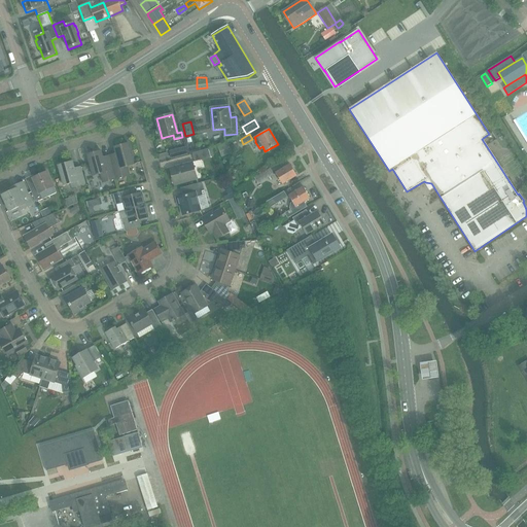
[(115,179),(124,177),(129,175),(127,167),(134,165),(128,144),(114,147),(116,154),(109,156),(115,179)]
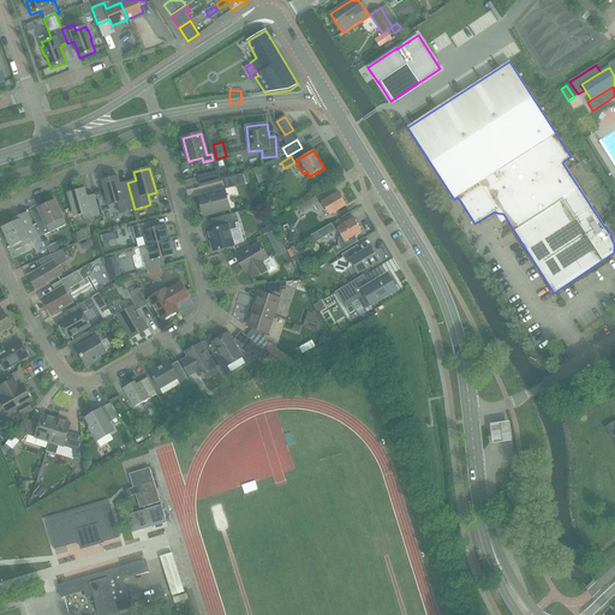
[(266,168),(250,174),(252,179),(256,177),(260,184),(270,179),(266,168)]
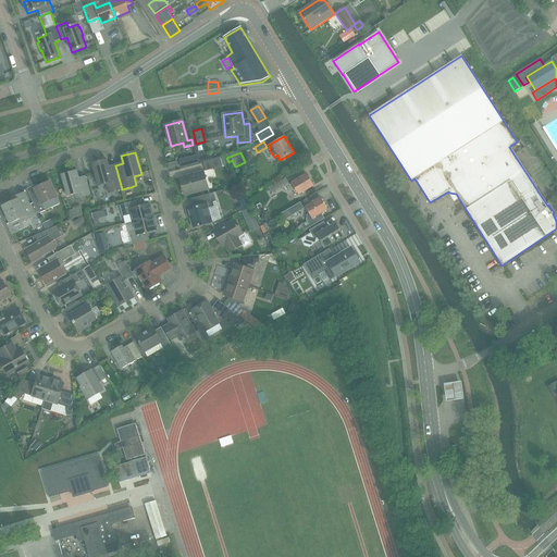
[(198,163),(196,156),(180,160),(182,168),(198,163)]
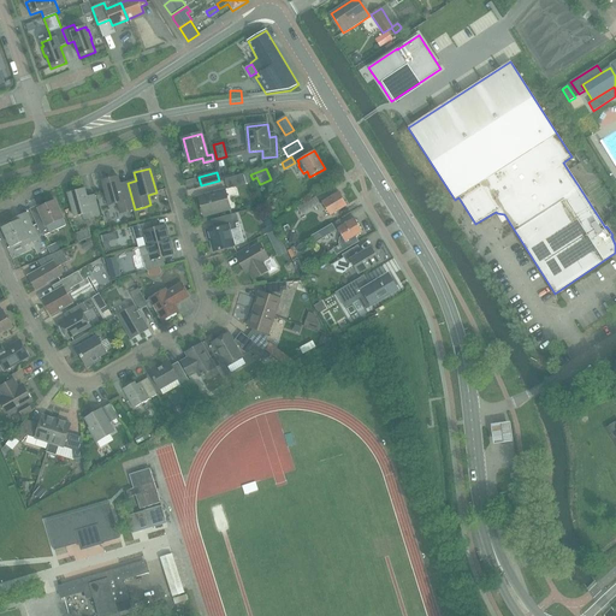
[(246,184),(243,175),(225,179),(227,190),(246,184)]
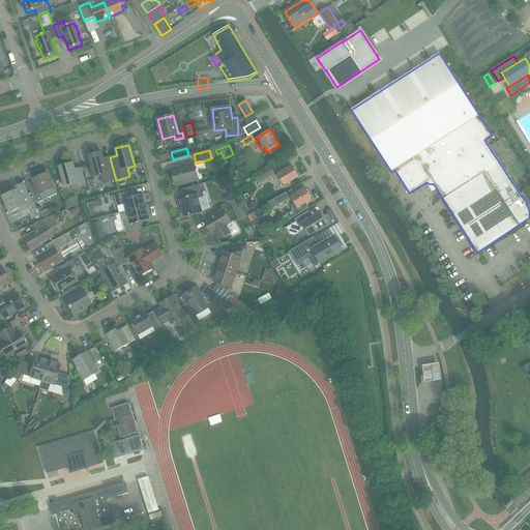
[(104,184),(114,181),(116,180),(110,157),(104,159),(101,152),(88,156),(90,166),(93,177),(101,175),(104,184)]
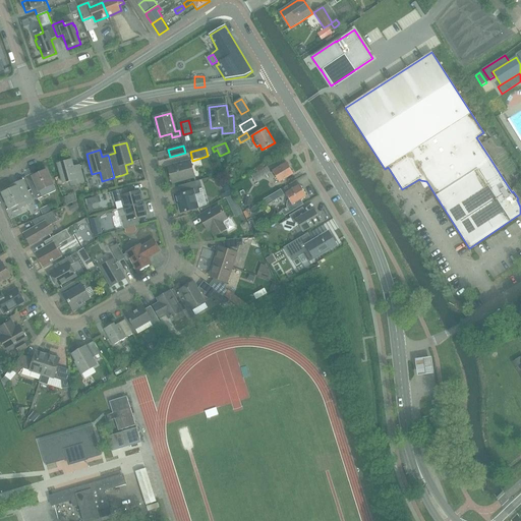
[(58,164),(60,174),(63,183),(70,181),(71,185),(83,182),(79,166),(73,167),(71,160),(58,164)]
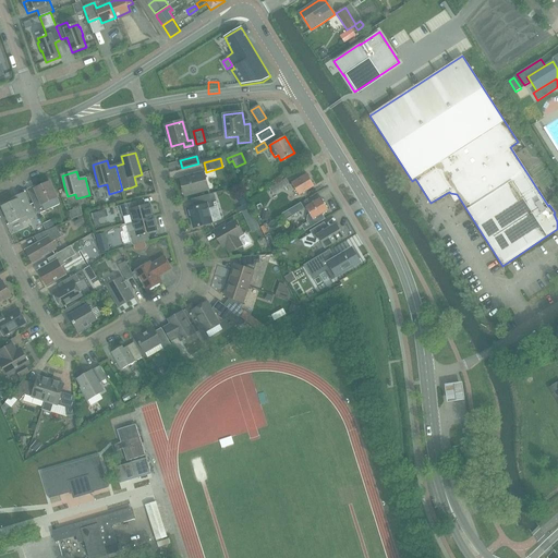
[(185,197),(195,194),(208,191),(204,171),(190,176),(180,178),(185,197)]
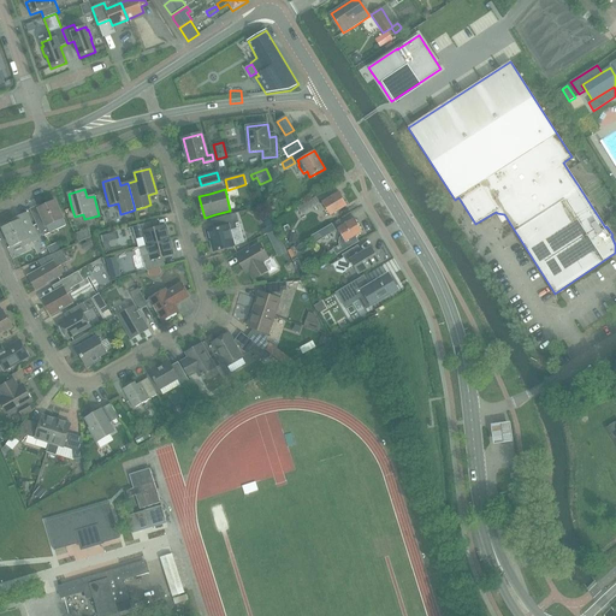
[(330,215),(337,212),(347,206),(339,193),(321,202),(330,215)]
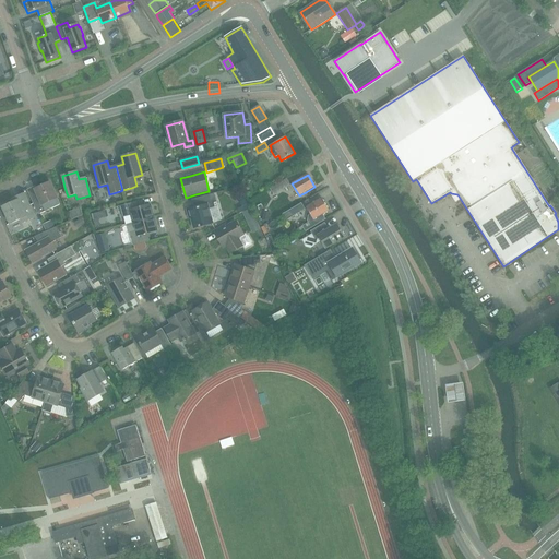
[(270,189),(274,195),(290,186),(286,179),(270,189)]
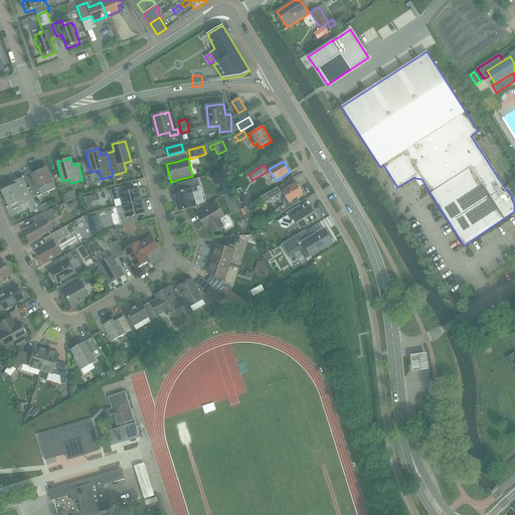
[(35,182),(29,185),(33,194),(35,198),(47,192),(55,189),(52,183),(50,177),(45,168),(31,174),(35,182)]
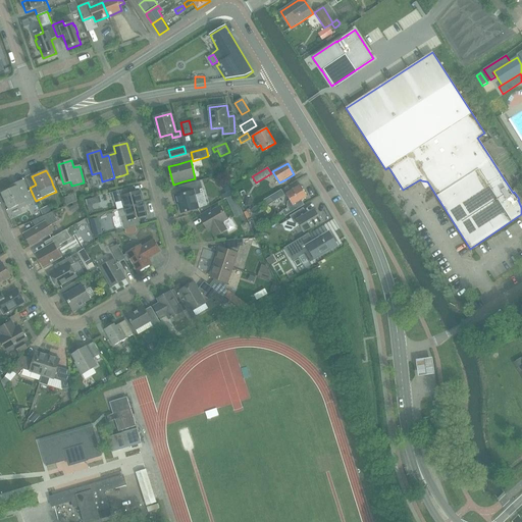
[(180,213),(191,211),(199,209),(195,196),(201,194),(200,190),(202,190),(200,180),(189,184),(179,187),(181,195),(176,196),(180,213)]
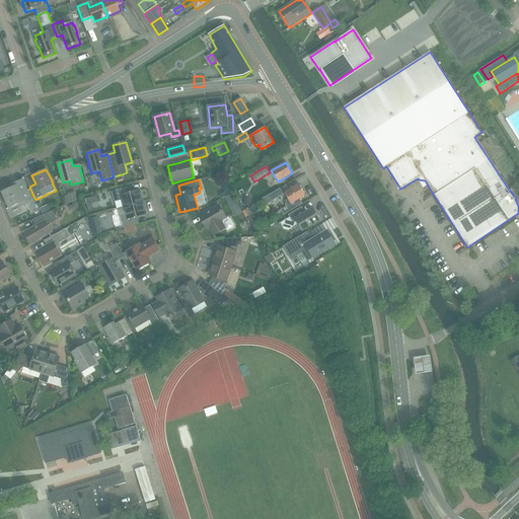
[(22,180),(15,183),(10,186),(12,188),(2,193),(9,208),(19,204),(21,207),(32,202),(22,180)]
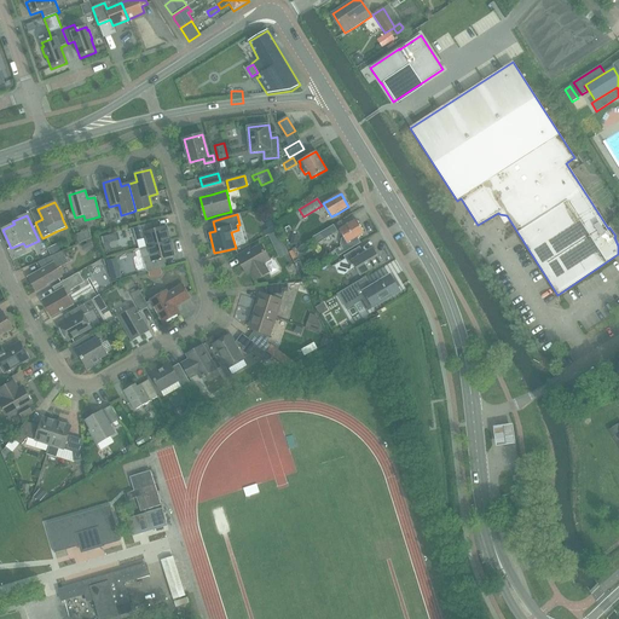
[(278,231),(275,225),(271,219),(265,223),(268,229),(262,232),(265,237),(268,236),(272,233),(278,231)]
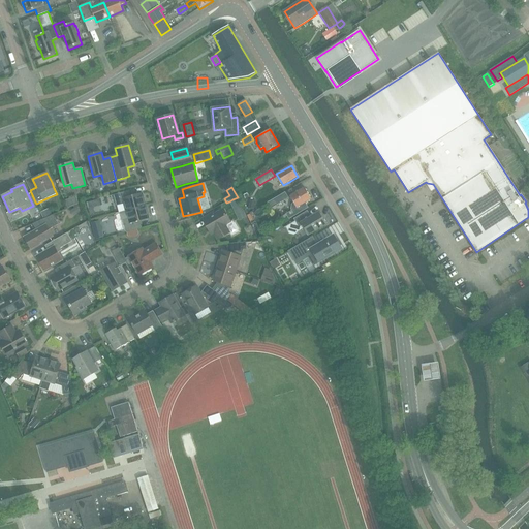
[(291,211),(285,214),(288,219),(308,208),(305,203),(311,199),(305,188),(289,196),(293,204),(291,205),(290,209),(291,211)]
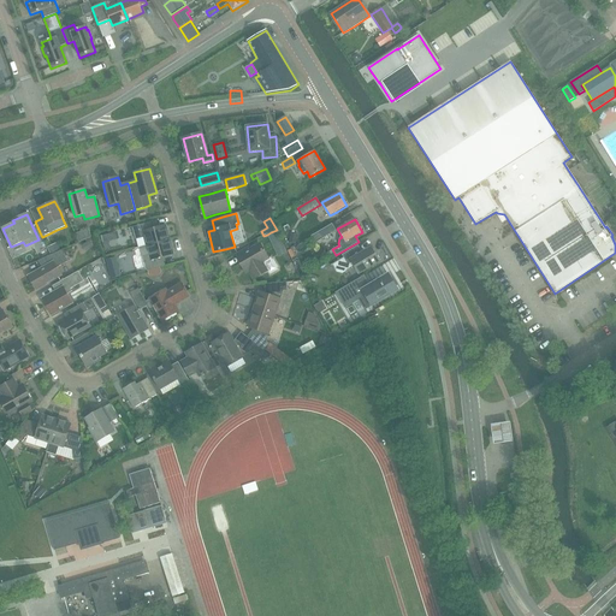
[(147,246),(169,240),(165,226),(150,230),(148,223),(132,227),(136,240),(144,237),(147,246)]
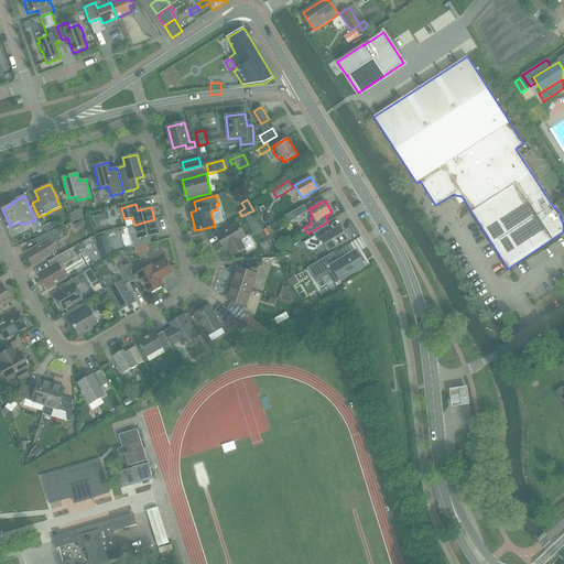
[(292,213),(296,218),(307,212),(304,205),(292,213)]
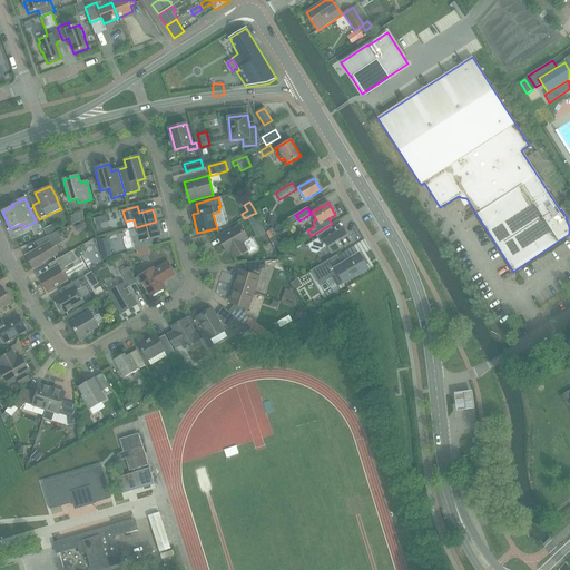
[(251,215),(247,217),(253,229),(262,225),(258,217),(256,213),(251,215)]
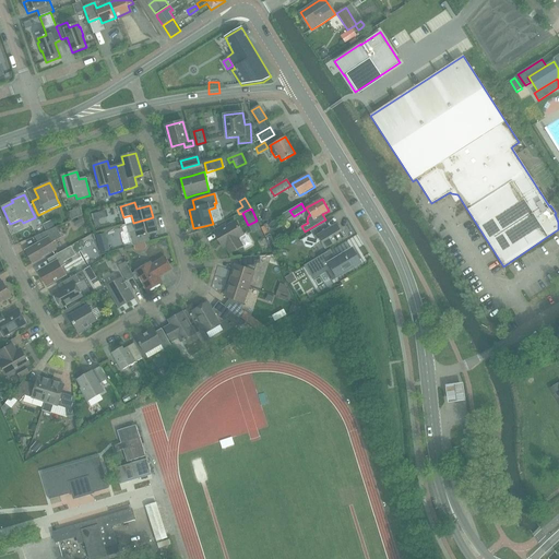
[(153,217),(133,223),(135,232),(130,233),(133,246),(145,242),(144,235),(157,230),(153,217)]
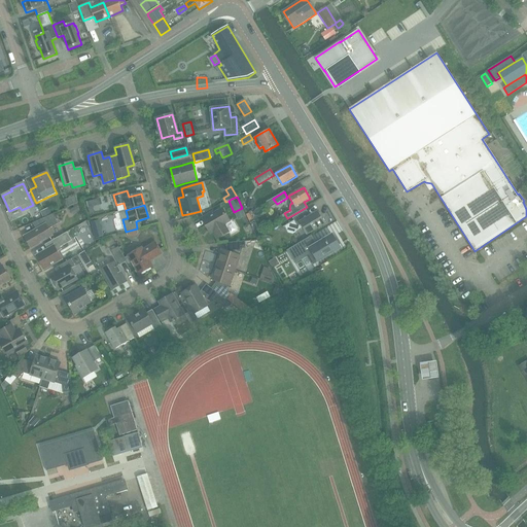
[(210,234),(213,232),(217,239),(230,232),(232,236),(238,232),(237,230),(239,230),(234,221),(233,222),(232,220),(230,222),(222,209),(214,213),(213,212),(211,213),(202,218),(210,234)]
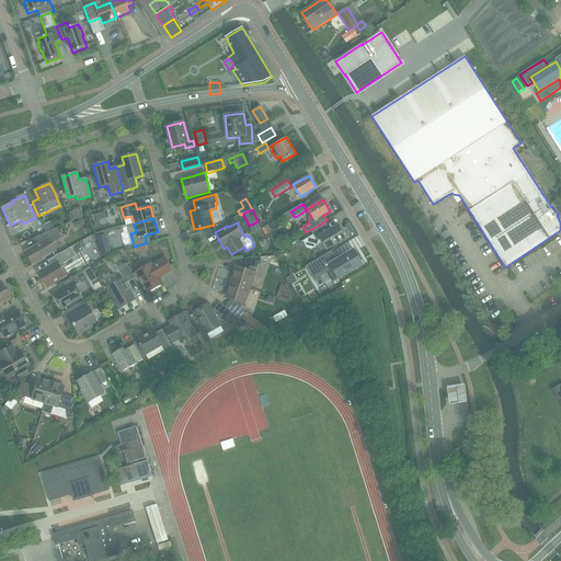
[(325,224),(318,228),(311,232),(313,236),(302,241),(307,248),(311,249),(322,242),(327,250),(346,238),(339,225),(330,230),(325,224)]
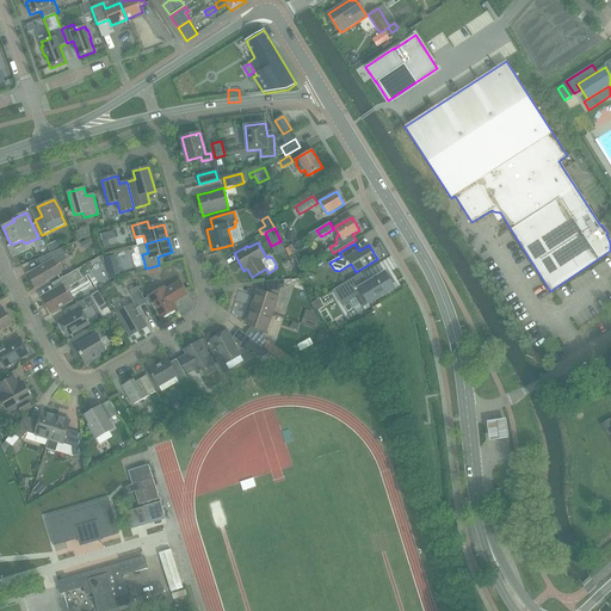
[(36,288),(47,282),(61,273),(56,266),(68,259),(61,248),(38,259),(42,266),(28,275),(36,288)]
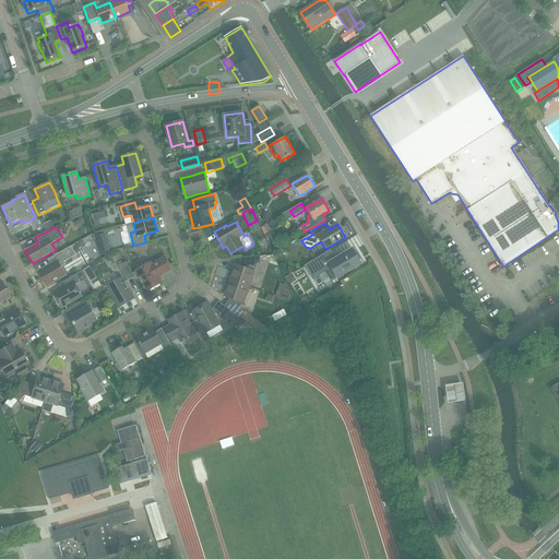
[(105,234),(96,236),(102,253),(109,251),(105,234)]
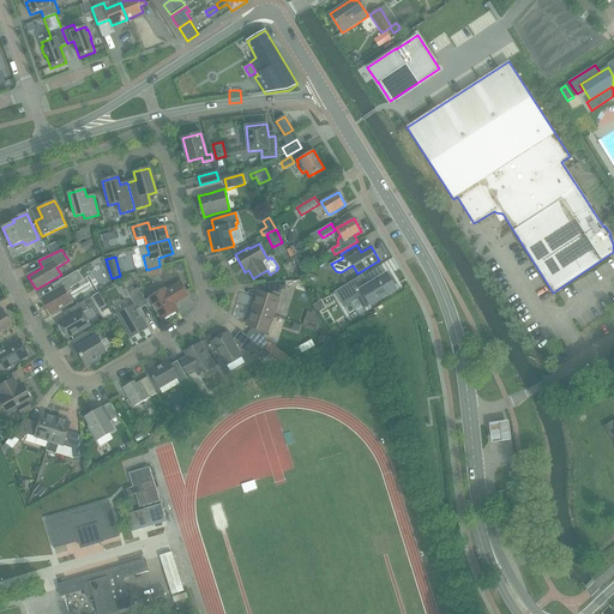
[(42,299),(46,304),(52,314),(72,302),(67,294),(72,292),(70,288),(83,281),(77,271),(73,274),(53,286),(55,292),(42,299)]
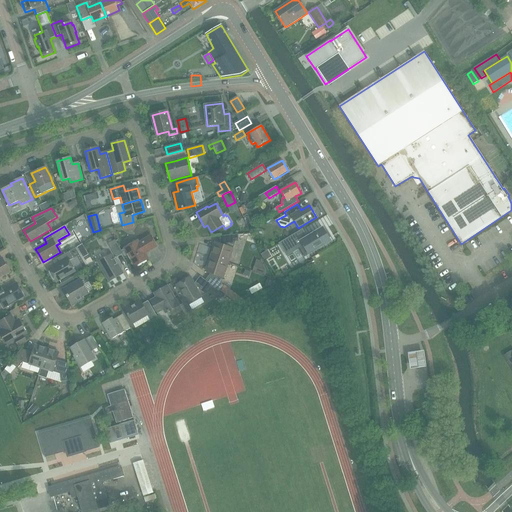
[(300,231),(279,243),(286,256),(298,249),(303,257),(309,254),(330,241),(328,238),(330,237),(326,230),(324,231),(323,228),(305,239),(300,231)]
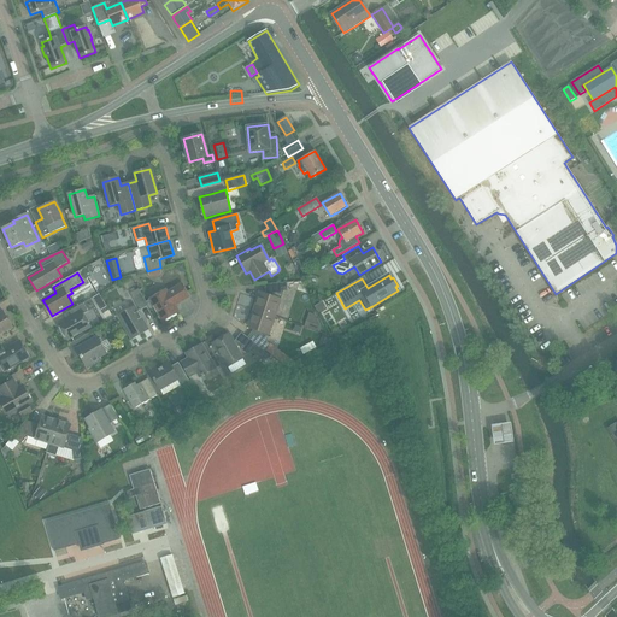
[(152,288),(160,281),(157,276),(148,283),(152,288)]
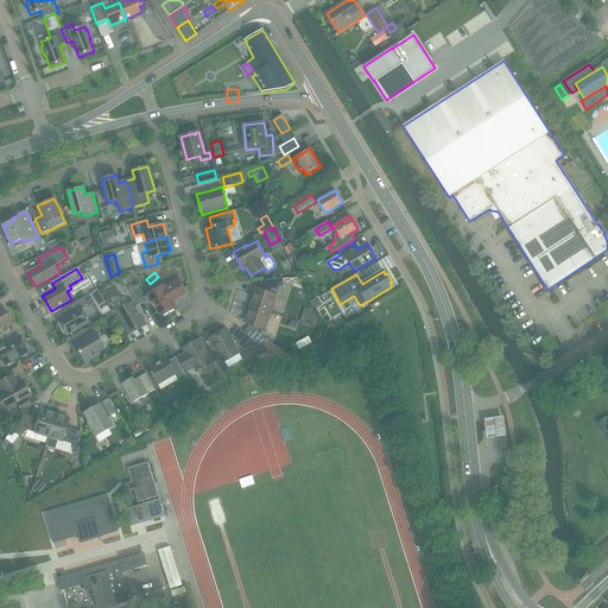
[(261,290),(258,290),(255,289),(249,305),(271,312),(280,287),(284,286),(283,278),(270,279),(261,280),(261,287),(261,290)]
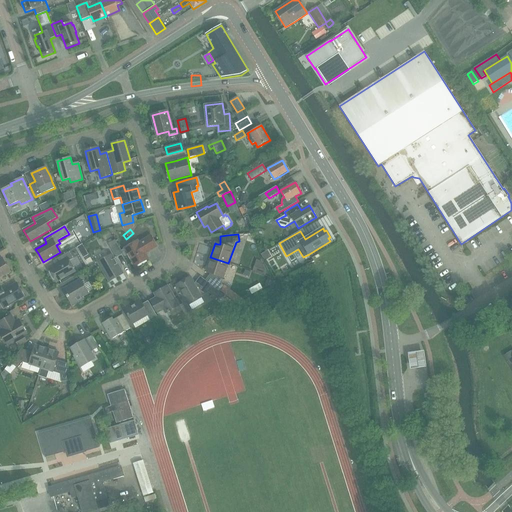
[(137,241),(124,248),(135,267),(148,259),(145,254),(158,247),(151,235),(138,243),(137,241)]
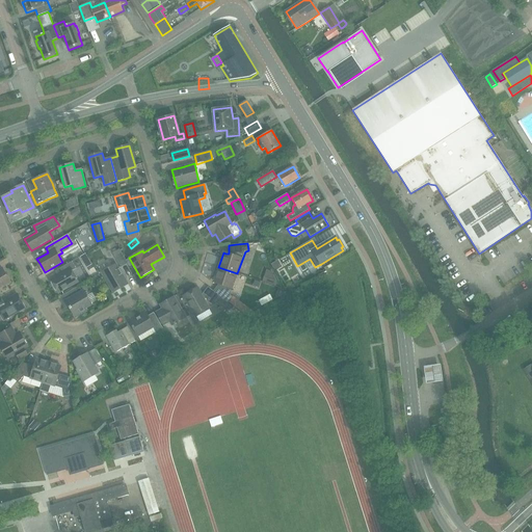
[(112,254),(121,268),(128,264),(120,249),(112,254)]
